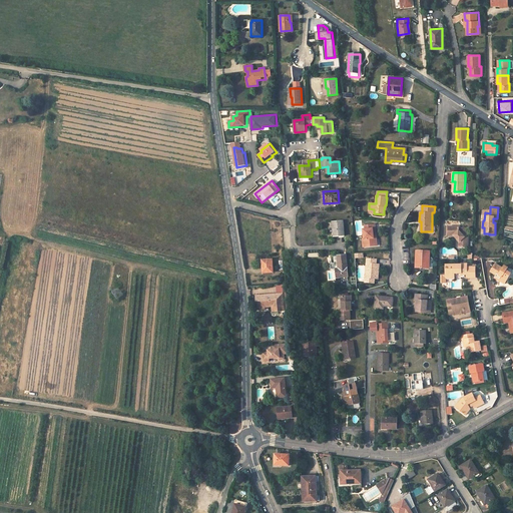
[(344,235),(343,220),(333,221),(334,236),(344,235)]
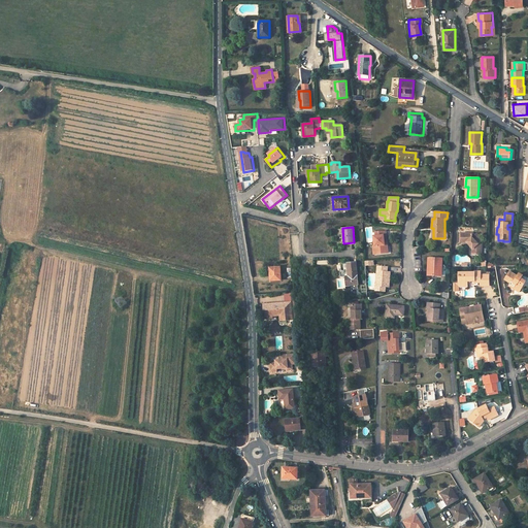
[(387,235),(387,231),(376,232),(376,236),(374,236),(375,245),(377,245),(378,254),(389,253),(388,244),(386,244),(385,235),(387,235)]
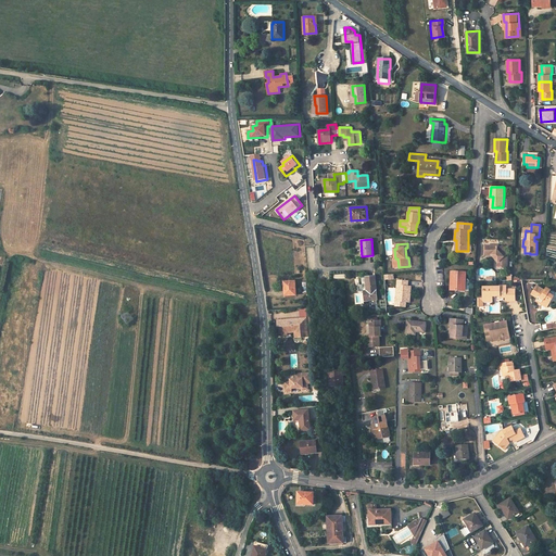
[(494,258),(497,262),(497,267),(506,267),(507,257),(502,257),(506,254),(505,252),(506,251),(503,247),(497,251),(497,247),(485,247),(485,255),(491,255),(492,256),(493,254),(496,257),(494,258)]
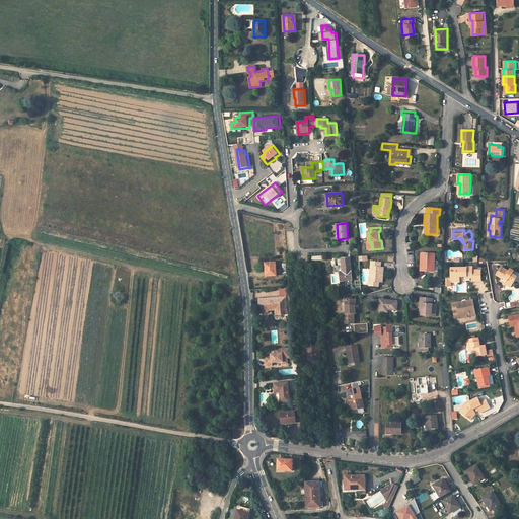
[(434,260),(435,254),(422,253),(421,271),(432,271),(433,260),(434,260)]
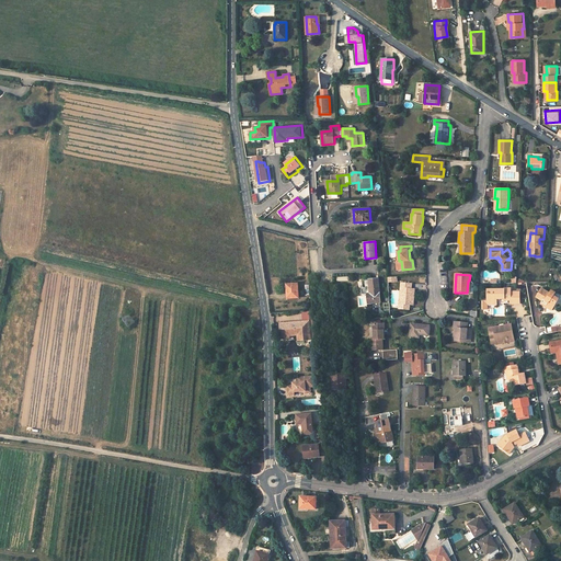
[(380,301),(378,278),(369,279),(370,294),(367,294),(368,302),(380,301)]
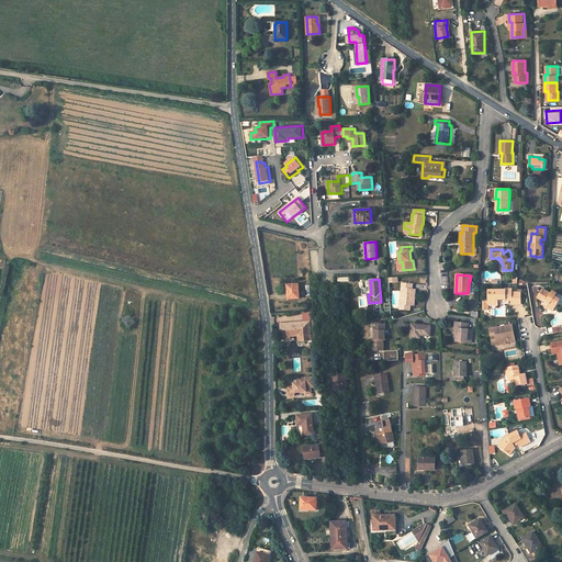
[(401,310),(411,311),(411,305),(414,305),(416,289),(413,289),(413,283),(403,282),(403,283),(401,282),(401,288),(402,288),(401,310)]
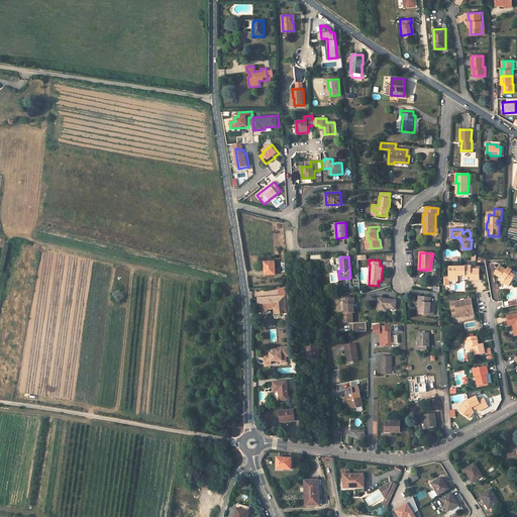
[(276,275),(275,262),(264,262),(265,275),(276,275)]
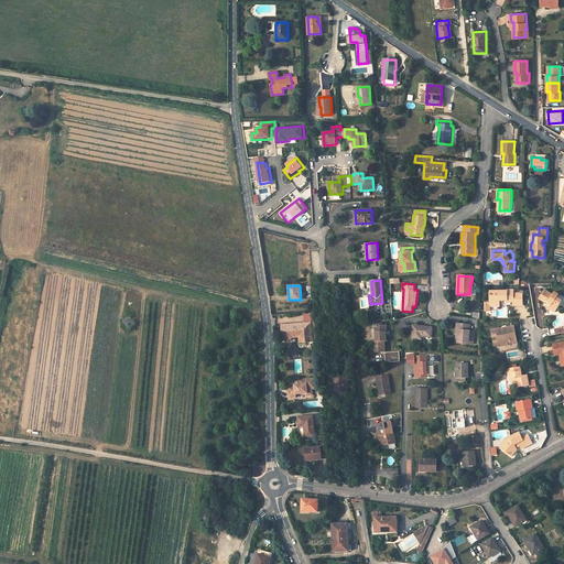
[(522,305),(522,294),(513,293),(513,290),(507,290),(507,291),(489,291),(489,302),(486,302),(485,311),(489,311),(489,305),(489,303),(499,303),(499,300),(507,300),(507,302),(512,302),(512,305),(522,305)]
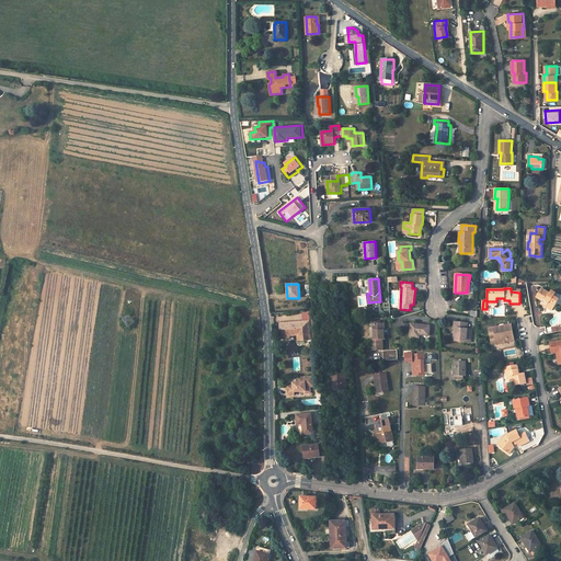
[(542,301),(547,304),(546,307),(552,310),(559,299),(553,296),(556,293),(551,290),(549,294),(541,288),(536,297),(542,301)]
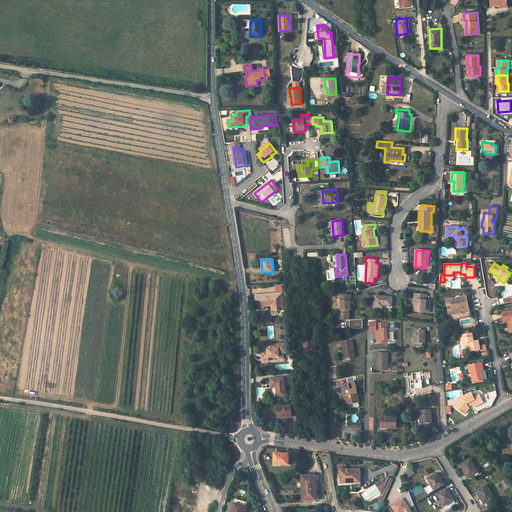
[(287,308),(285,292),(281,293),(256,295),(257,309),(262,308),(262,306),(271,305),(272,311),(284,310),(284,308),(287,308)]
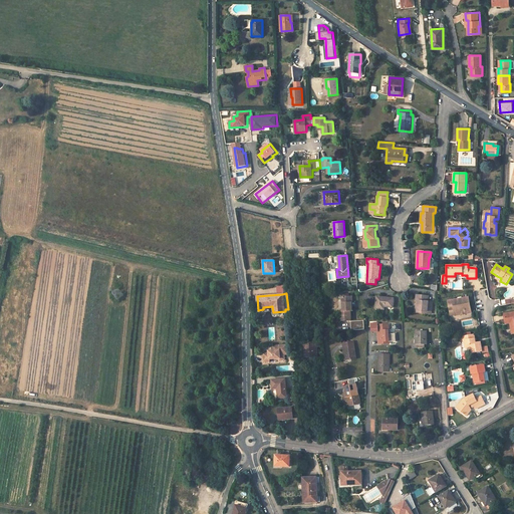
[(423,312),(431,313),(433,301),(428,301),(425,301),(425,295),(417,294),(417,300),(419,300),(418,310),(423,311),(423,312)]
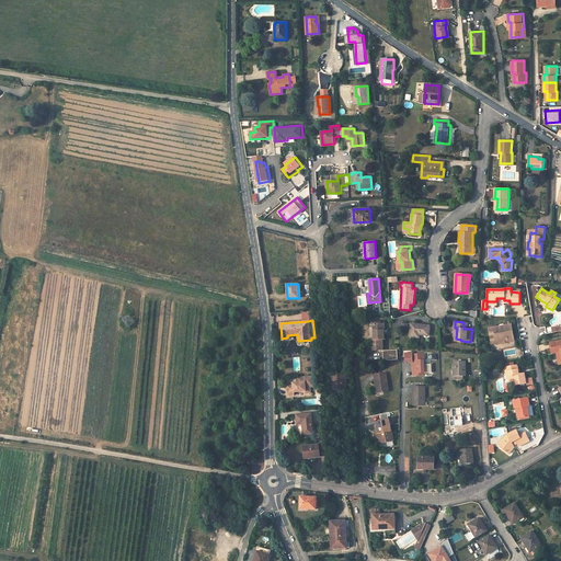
[(385,340),(384,323),(373,323),(374,340),(371,340),(373,350),(382,350),(382,340),(385,340)]
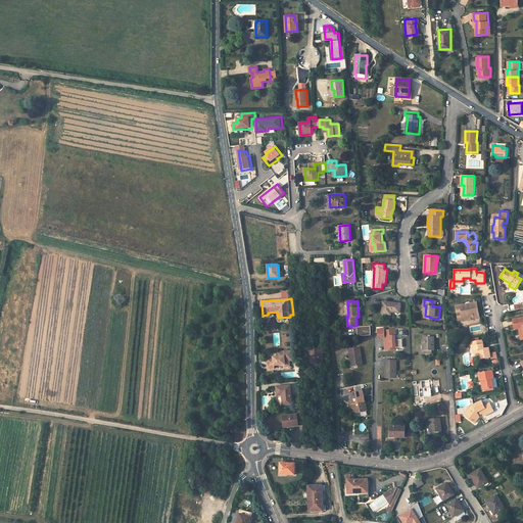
[(399,313),(400,303),(383,301),(382,314),(390,315),(391,312),(399,313)]
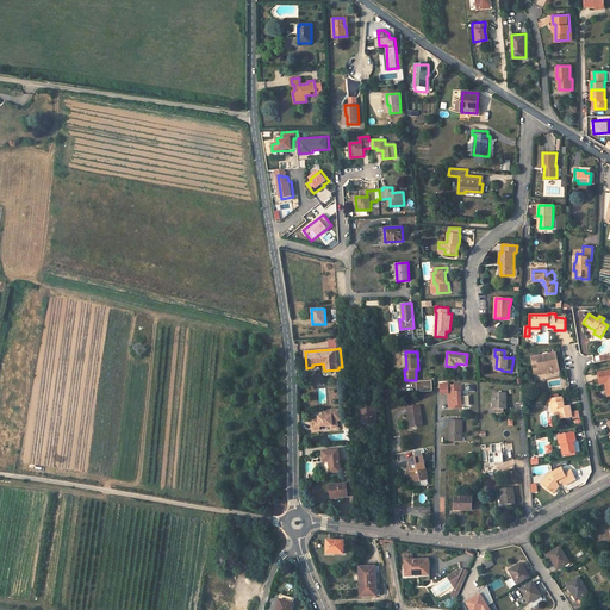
[(540,375),(551,373),(560,372),(558,359),(548,360),(547,355),(531,358),(533,365),(539,365),(540,374),(540,375)]
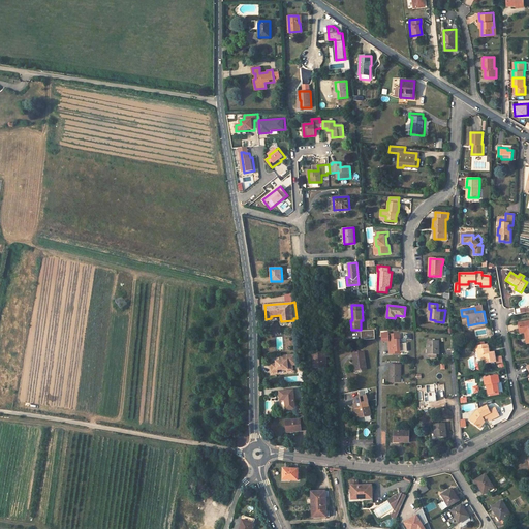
[(526,331),(528,333),(528,335),(526,336),(527,343),(528,342),(528,321),(519,323),(520,333),(525,333),(526,331)]
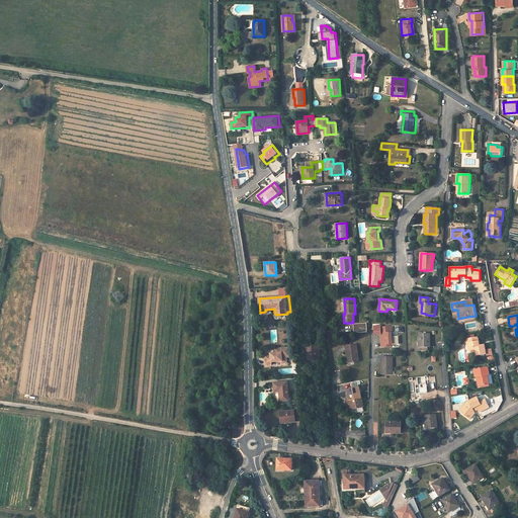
[(367,332),(366,323),(353,324),(354,333),(367,332)]
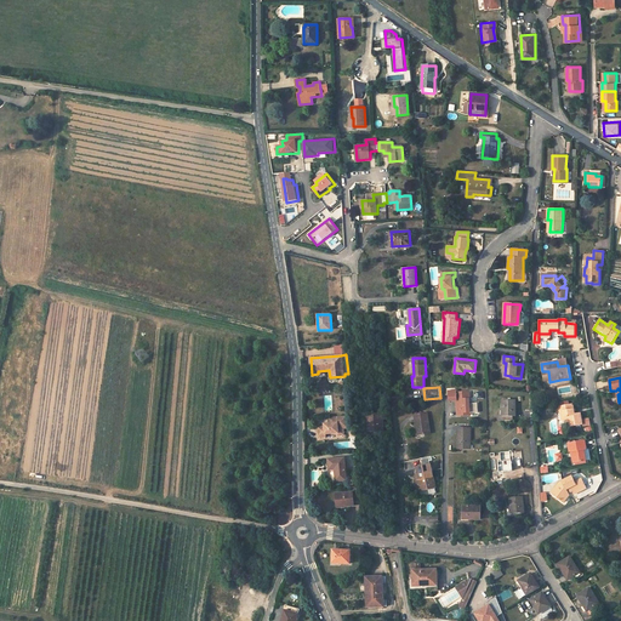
[(457,415),(471,414),(471,412),(478,411),(477,403),(469,403),(469,391),(456,392),(456,391),(449,391),(449,400),(456,399),(457,415)]
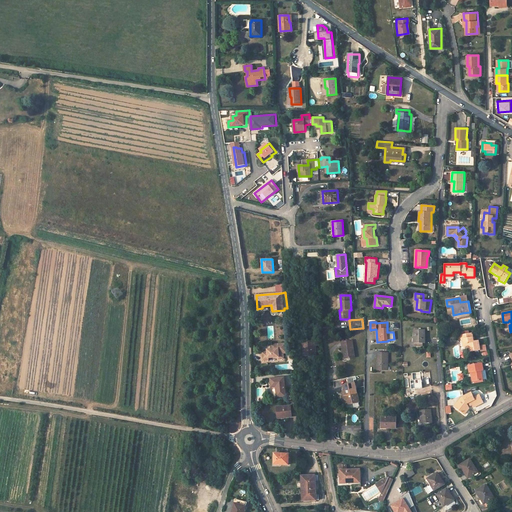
[(414,329),(414,336),(414,343),(423,343),(425,343),(424,329),(414,329)]
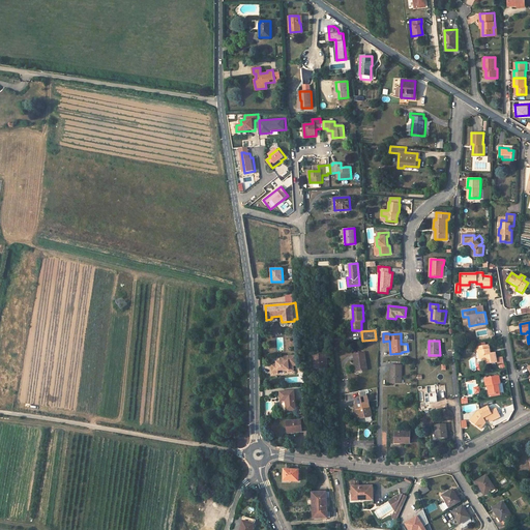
[(490,354),(489,350),(489,346),(477,348),(477,352),(479,352),(480,359),(484,358),(486,364),(497,362),(496,353),(492,354),(490,354)]
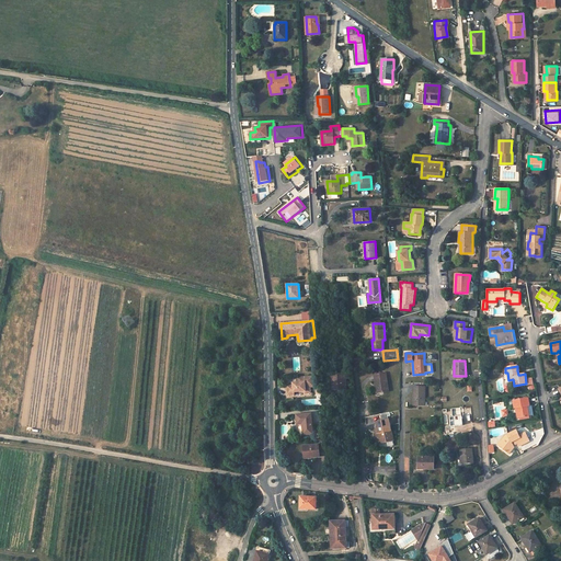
[(454,368),(450,368),(450,379),(464,379),(464,376),(454,376),(454,368)]
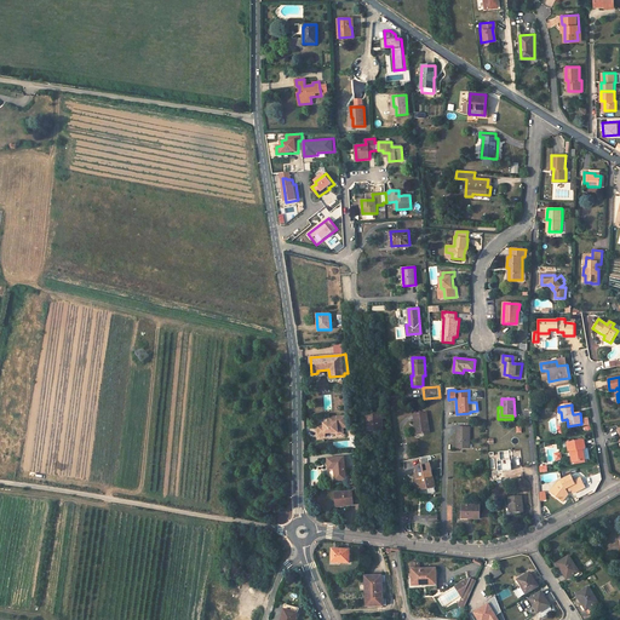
[(430,432),(426,412),(414,414),(415,425),(417,425),(418,435),(430,432)]
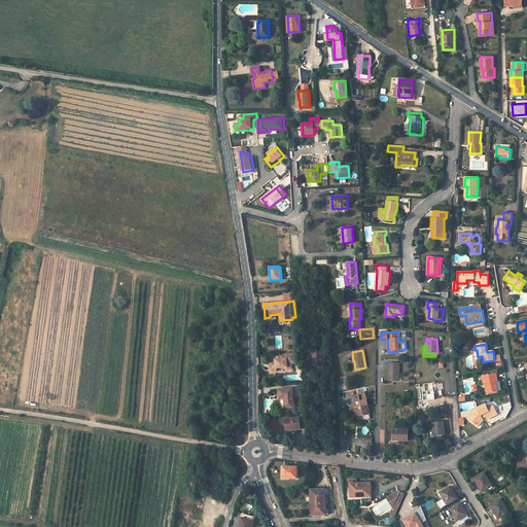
[(325,365),(325,351),(311,352),(312,359),(310,359),(310,369),(312,369),(312,366),(325,365)]
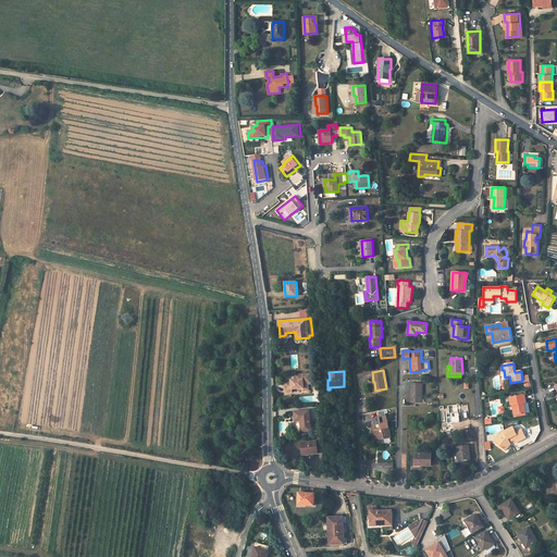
[(311,373),(295,374),(295,380),(291,380),(292,383),(288,383),(288,385),(285,385),(286,393),(293,392),(293,390),(304,388),(304,391),(309,390),(308,384),(312,384),(311,373)]
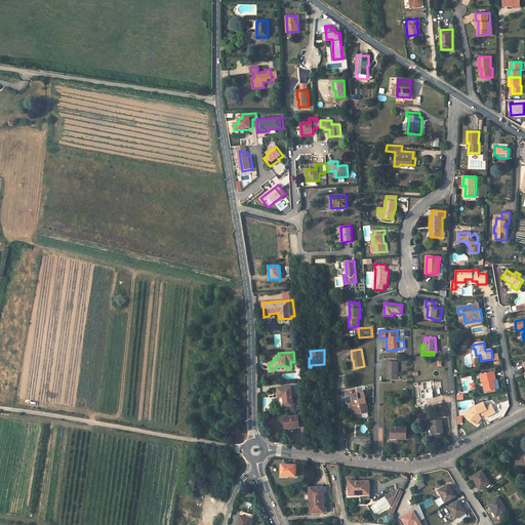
[(398,378),(398,362),(387,362),(387,378),(398,378)]
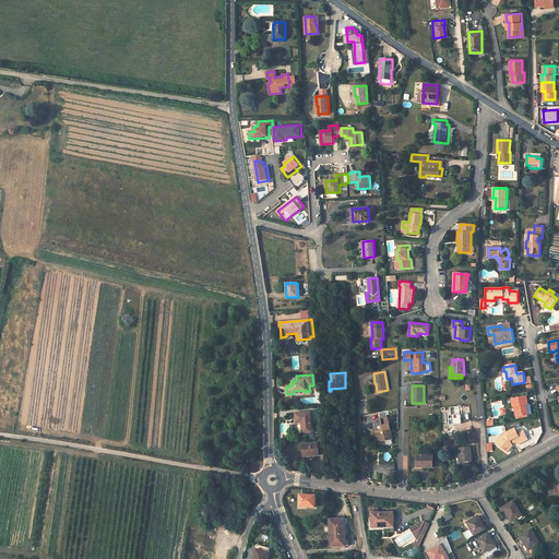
[(526,396),(511,399),(513,407),(515,406),(518,417),(527,415),(525,405),(527,404),(526,396)]
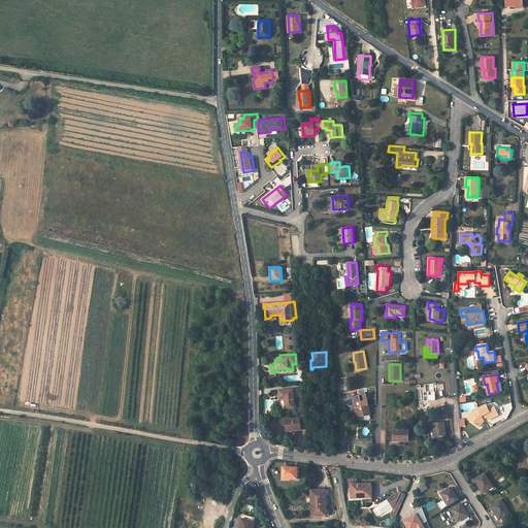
[(295,407),(293,389),(278,390),(279,399),(285,398),(286,408),(295,407)]
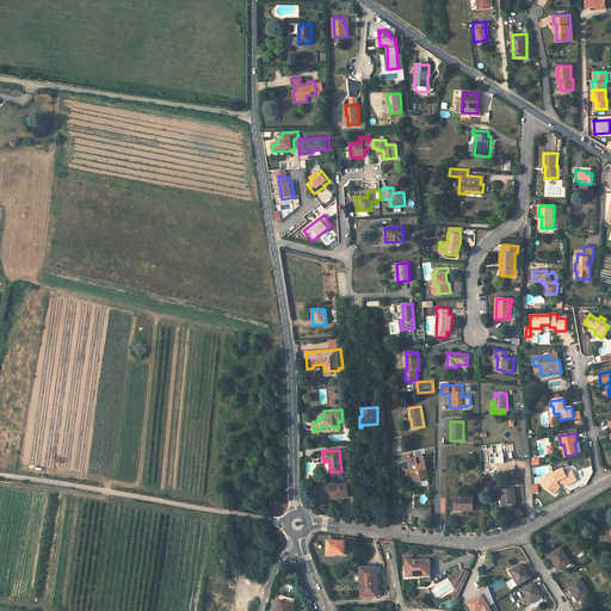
[(429,480),(424,457),(409,461),(411,466),(409,467),(414,482),(429,480)]
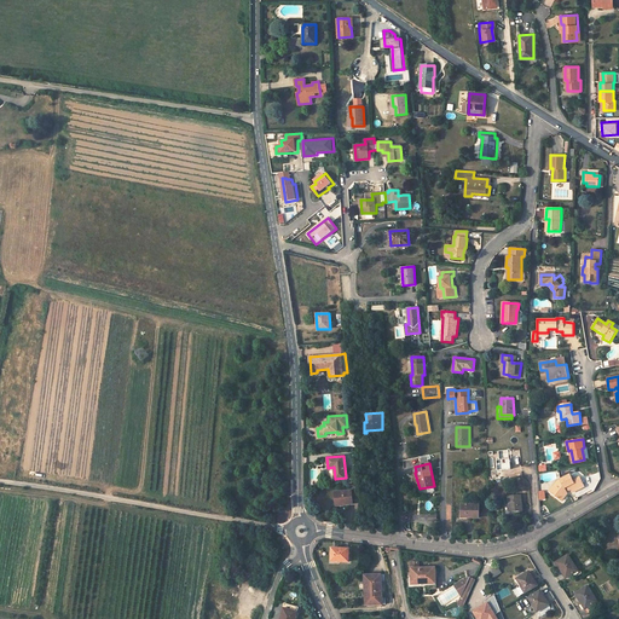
[(566,492),(571,491),(573,493),(584,487),(580,479),(573,481),(570,475),(560,480),(562,482),(560,484),(553,495),(562,502),(567,495),(566,492)]
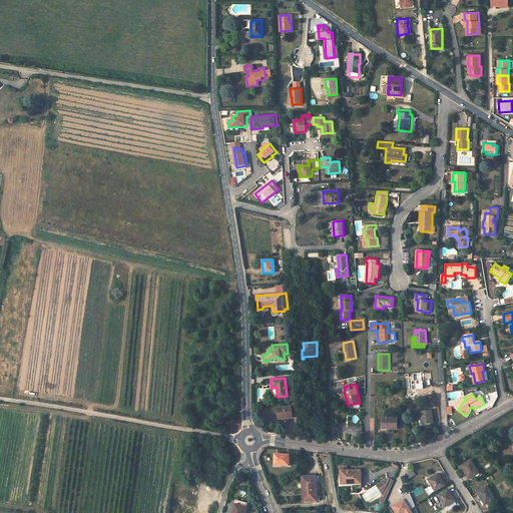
[(458,410),(464,401),(466,400),(464,398),(462,399),(455,408),(458,410)]
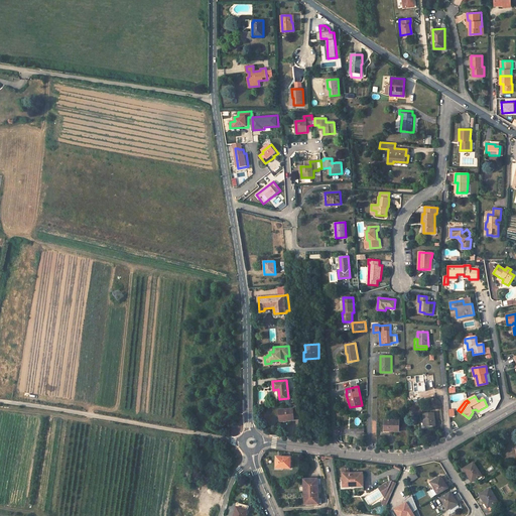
[(294,419),(293,408),(279,410),(280,420),(294,419)]
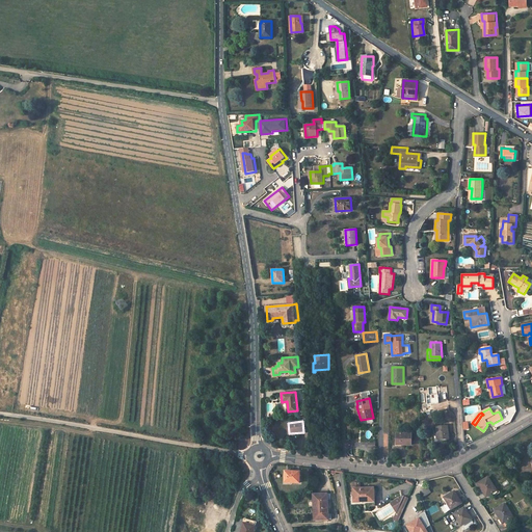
[(449,437),(448,425),(436,426),(437,440),(449,437)]
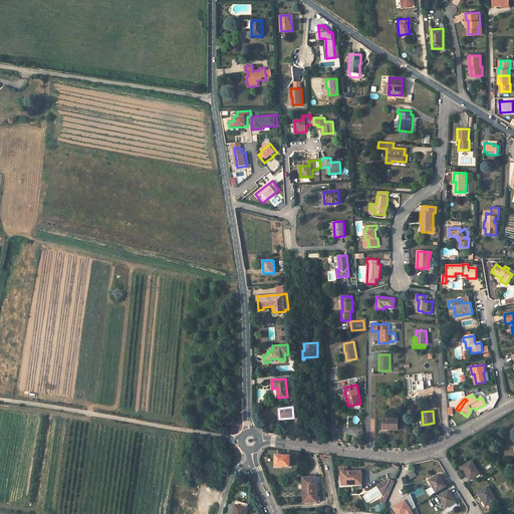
[(398,430),(398,419),(382,419),(382,430),(398,430)]
